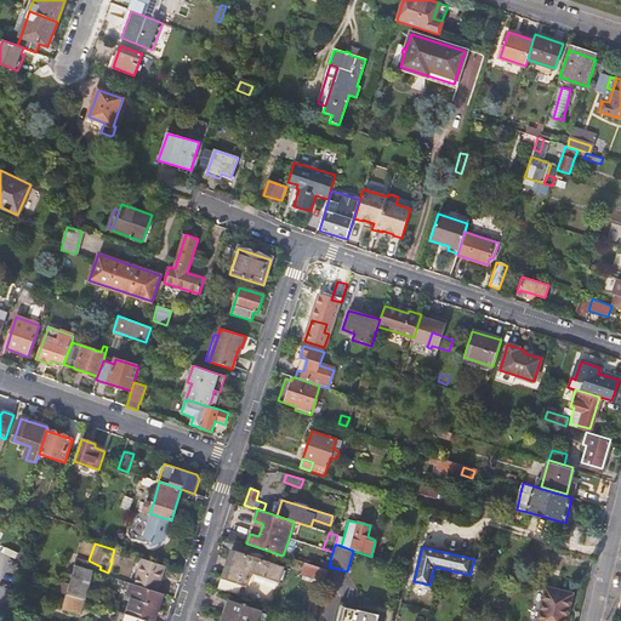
[(221,579),(217,590),(271,607),(279,582),(280,582),(285,568),(233,551),(224,580),(221,579)]
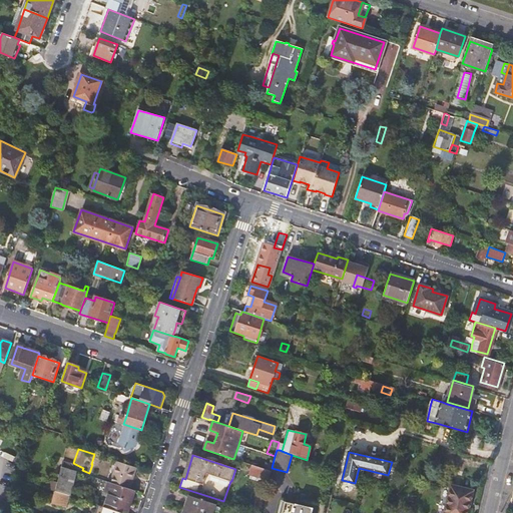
[(61,467),(69,469),(71,464),(65,462),(66,461),(63,460),(61,467)]
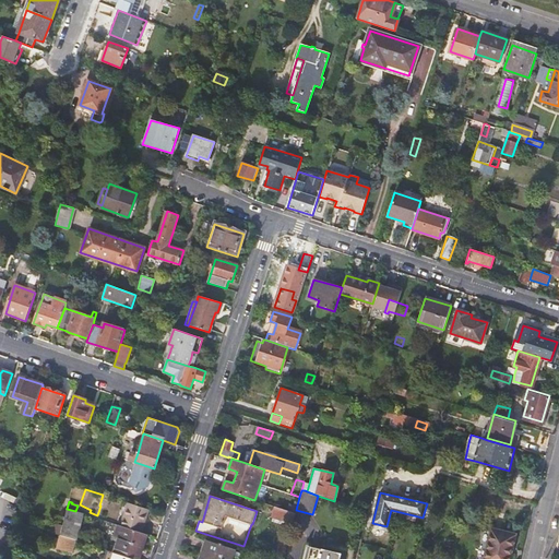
[(141,533),(149,510),(127,503),(119,526),(122,527),(141,533)]
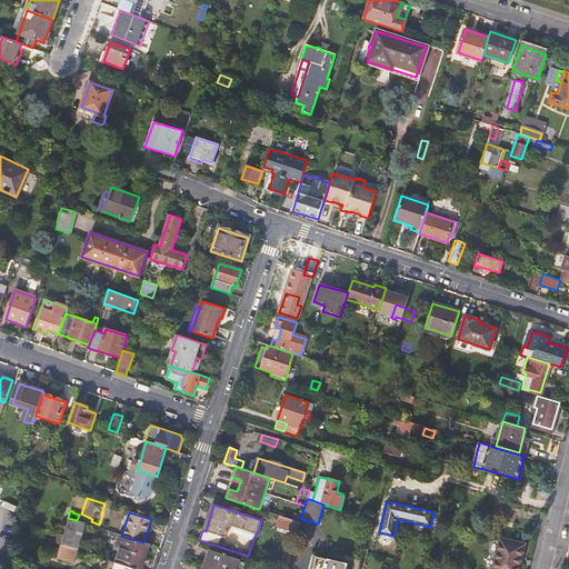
[(301,522),(268,512),(262,535),(278,539),(281,528),(298,532),(301,522)]
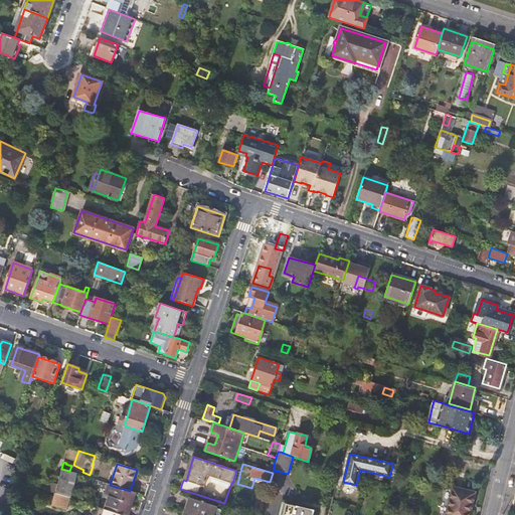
[(69,471),(61,469),(57,485),(55,493),(68,497),(69,498),(76,474),(69,471)]
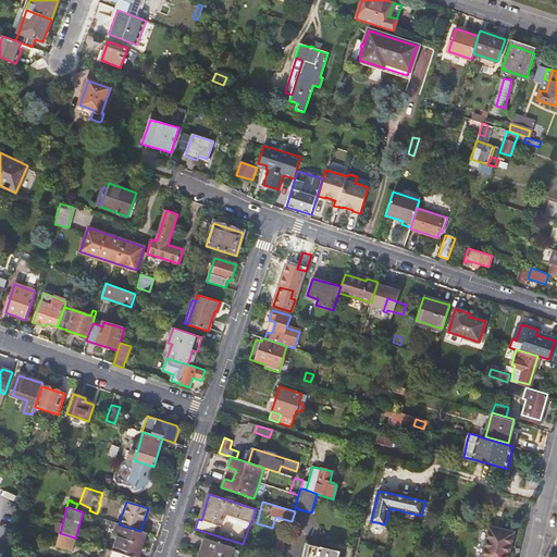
[(140,531),(122,525),(114,551),(132,556),(137,556),(145,533),(140,531)]
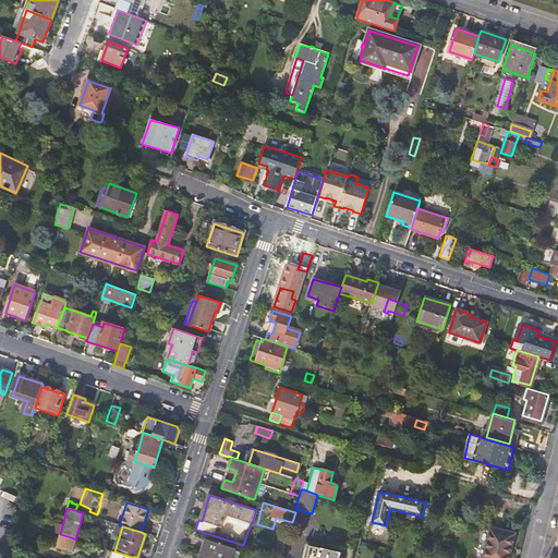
[(508,557),(514,532),(490,526),(483,557),(508,557)]
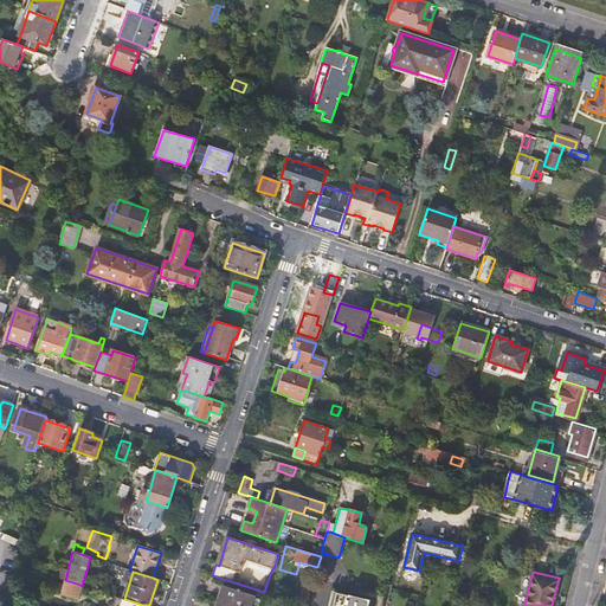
[(81,585),(65,580),(60,594),(77,599),(81,585)]
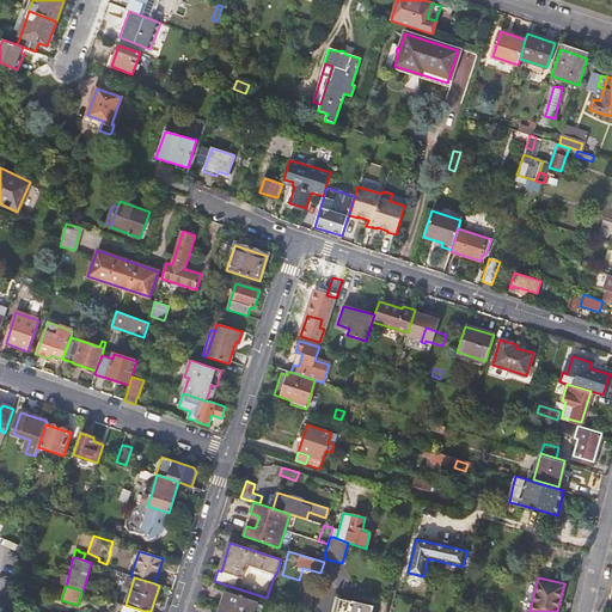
[(215,611),(219,611),(226,593),(222,592),(215,611)]
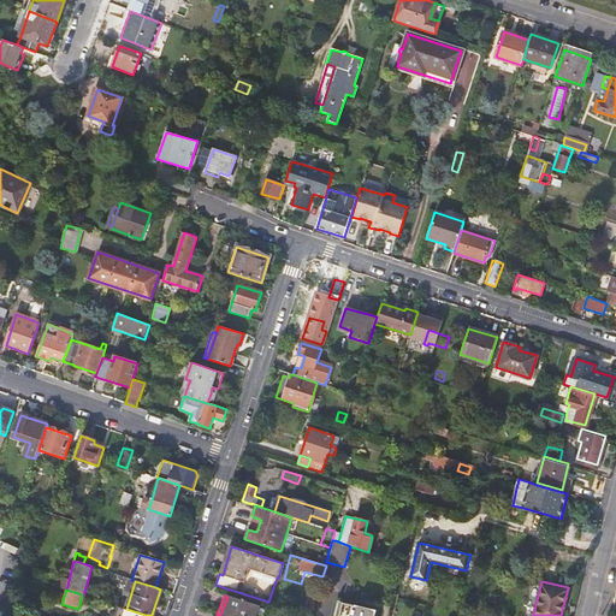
[(259,606),(227,597),(220,615),(265,615),(267,611),(258,608),(259,606)]
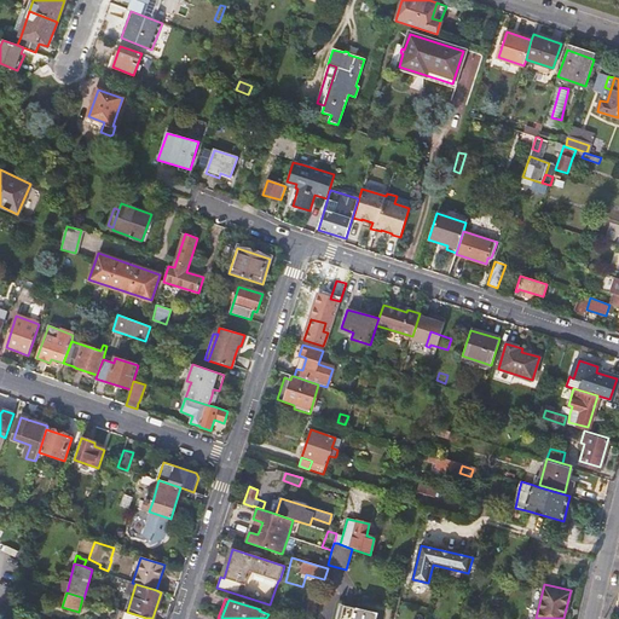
[(375,618),(377,614),(343,607),(340,618),(375,618)]
